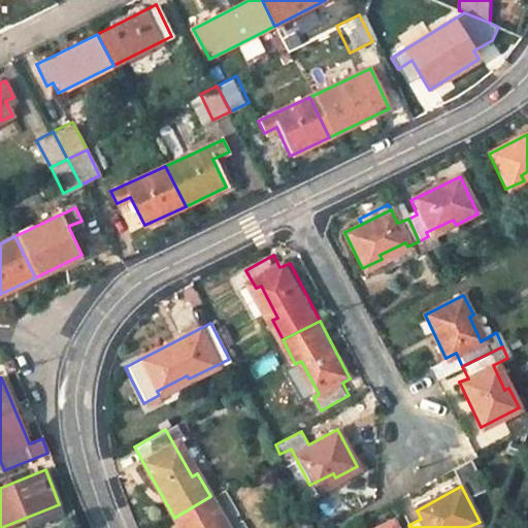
[(174,518),(179,527),(222,527),(220,524),(225,522),(210,496),(174,518)]
